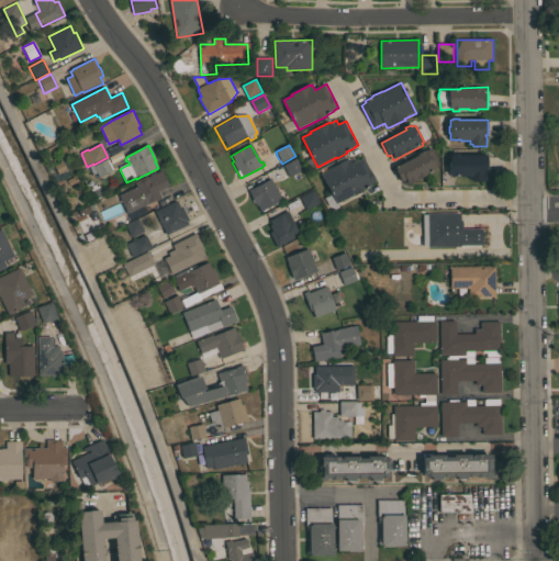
[(394,169),(420,156),(418,154),(425,150),(425,152),(427,150),(437,169),(427,174),(427,176),(407,186),(404,181),(402,182),(394,169)]
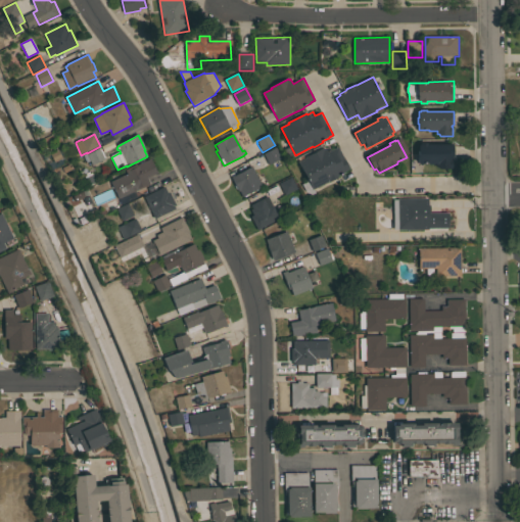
[(422,145),(422,144),(427,143),(427,145),(455,144),(455,158),(452,158),(452,160),(454,160),(454,170),(440,170),(440,167),(438,167),(438,164),(428,164),(428,163),(419,163),(419,153),(414,154),(414,147),(420,147),(419,145),(422,145)]
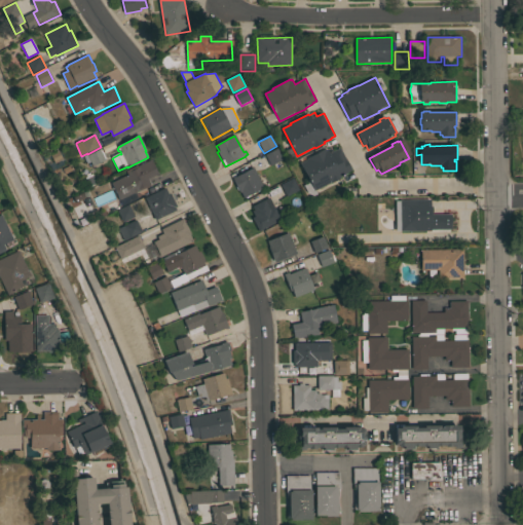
[(352,170),(348,173),(349,174),(342,178),(332,183),(316,191),(319,194),(311,197),(305,186),(311,183),(301,163),(309,159),(308,158),(327,149),(329,148),(329,149),(332,147),(334,151),(341,148),(352,170)]
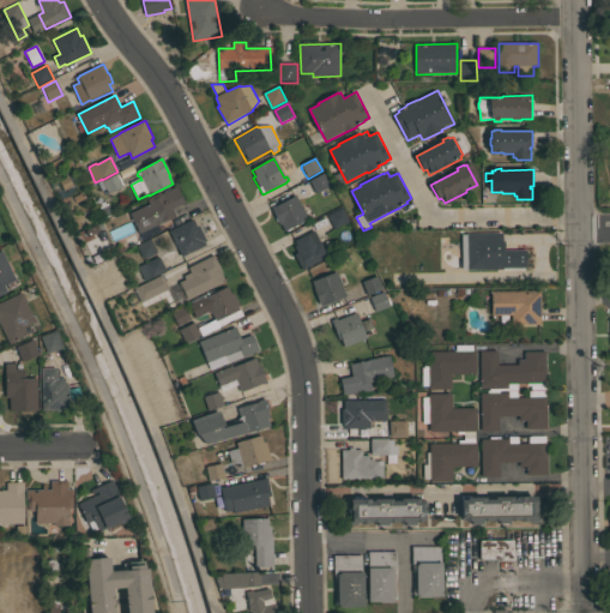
[(331,187),(316,194),(309,181),(324,174),(331,187)]
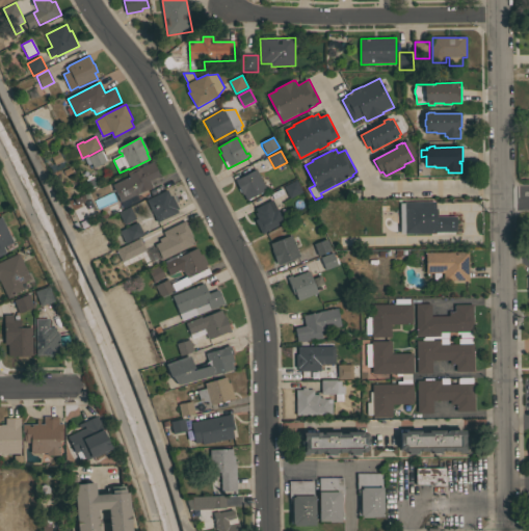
[(106,163),(94,169),(88,158),(89,157),(88,156),(91,155),(91,156),(101,152),(106,163)]
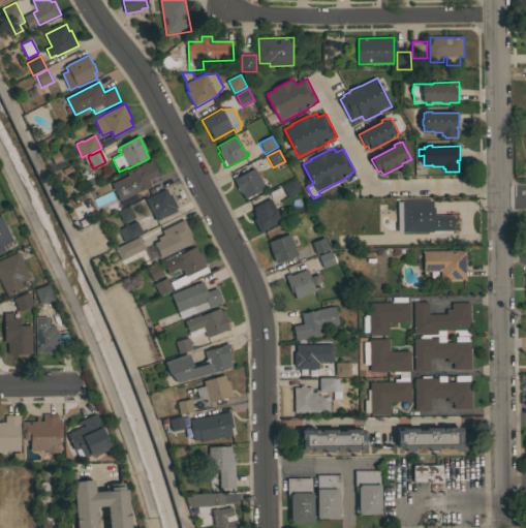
[(131,176),(130,174),(140,169),(140,167),(154,161),(160,175),(150,180),(153,186),(137,194),(137,193),(121,202),(113,184),(131,176)]
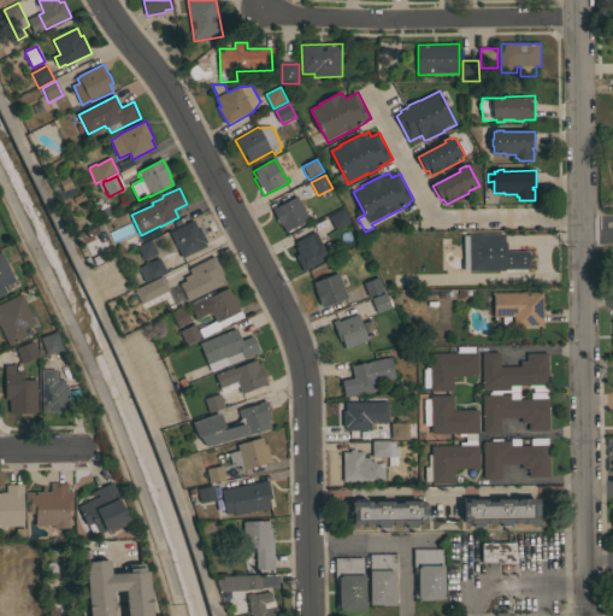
[(310,222),(286,234),(282,227),(281,228),(272,210),(278,207),(298,198),(310,222)]
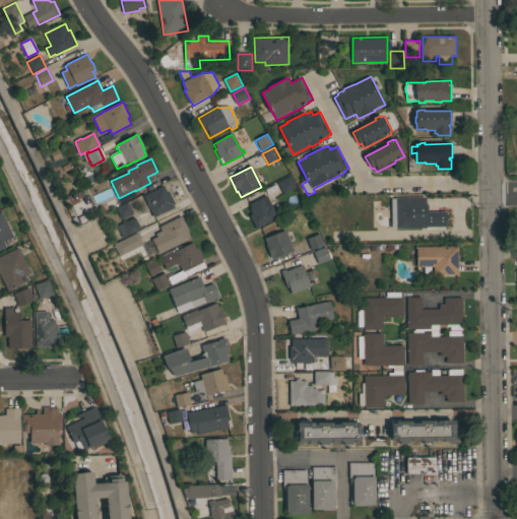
[(289,177),(296,189),(283,195),(277,183),(289,177)]
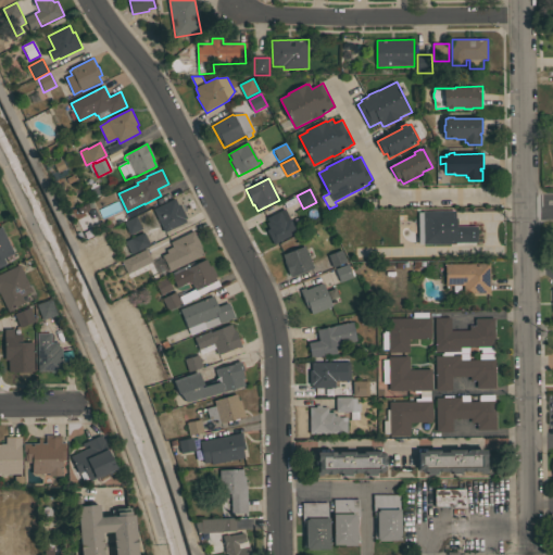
[(68,193),(68,204),(82,204),(83,193),(68,193)]
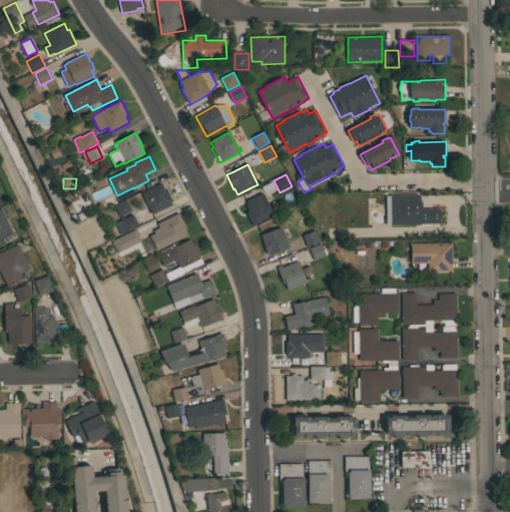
[(162,183),(165,189),(167,188),(173,201),(171,202),(173,205),(153,215),(142,193),(162,183)]
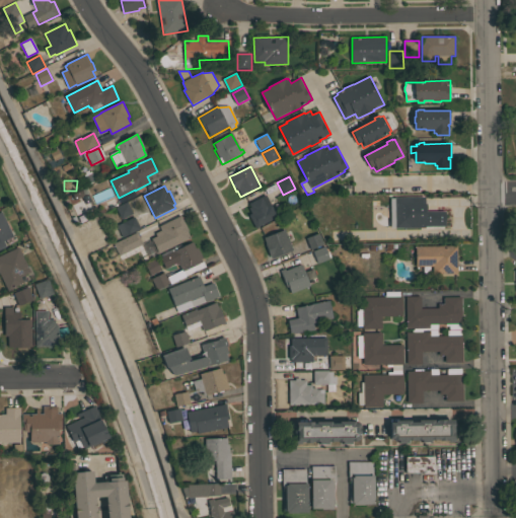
[(278,218),(256,229),(248,216),(251,215),(248,209),(250,208),(249,205),(266,196),(278,218)]
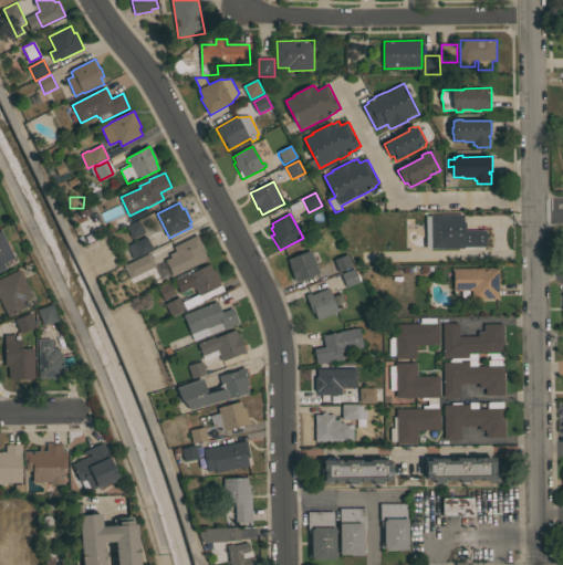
[(430,217),(462,217),(464,249),(430,250),(430,217)]
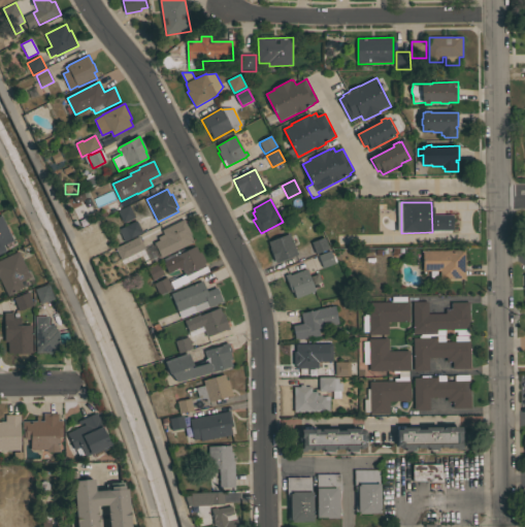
[(137,218),(125,224),(119,211),(131,206),(137,218)]
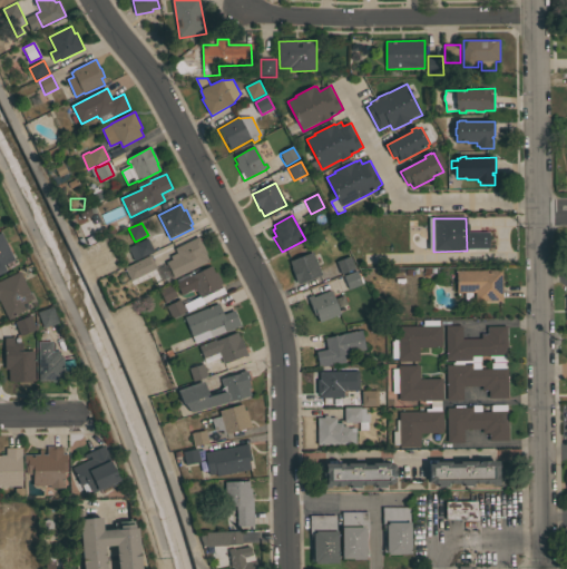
[(16,261),(6,265),(8,272),(0,275),(0,233),(2,233),(16,261)]
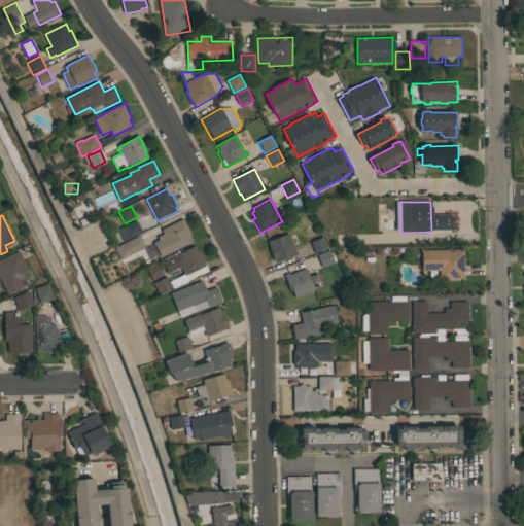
[(451,216),(451,231),(432,231),(432,216),(451,216)]
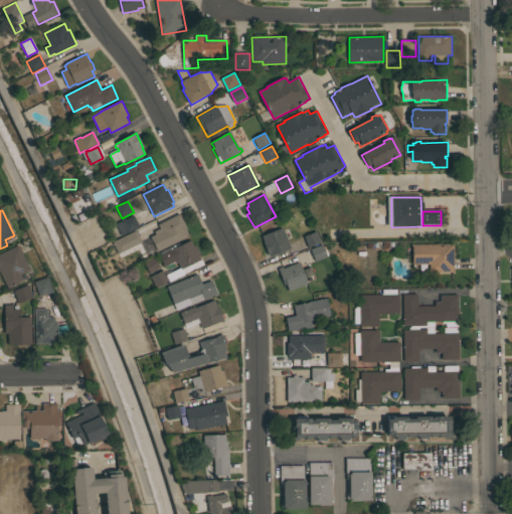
[(181,214),(188,229),(187,230),(190,236),(158,251),(151,237),(157,234),(155,231),(161,229),(159,224),(181,214)]
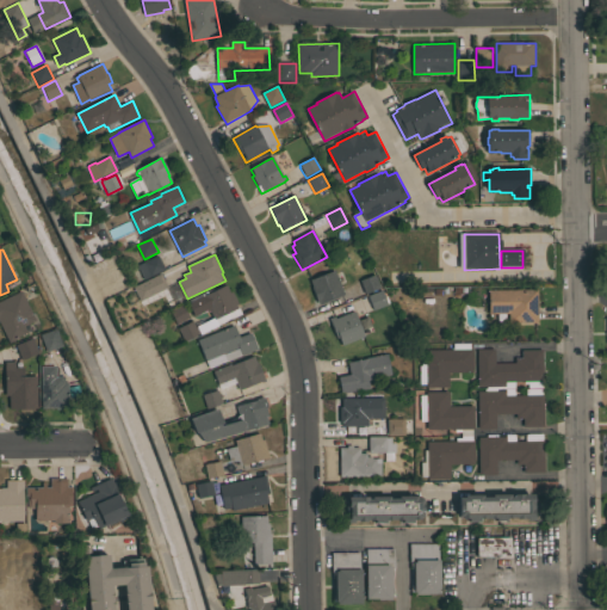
[(160,256),(166,270),(146,281),(138,266),(160,256)]
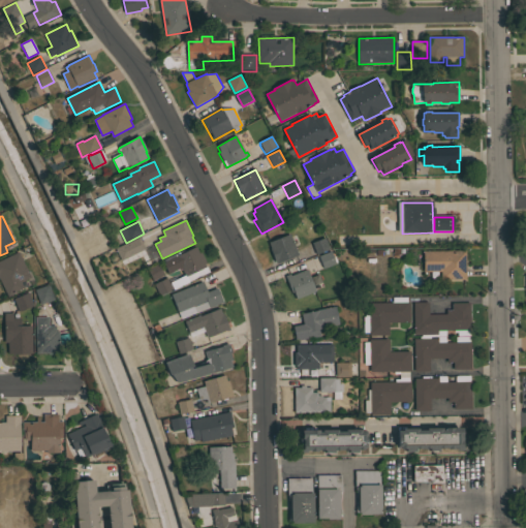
[(300,255),(277,265),(271,249),(273,248),(270,243),(291,235),(300,255)]
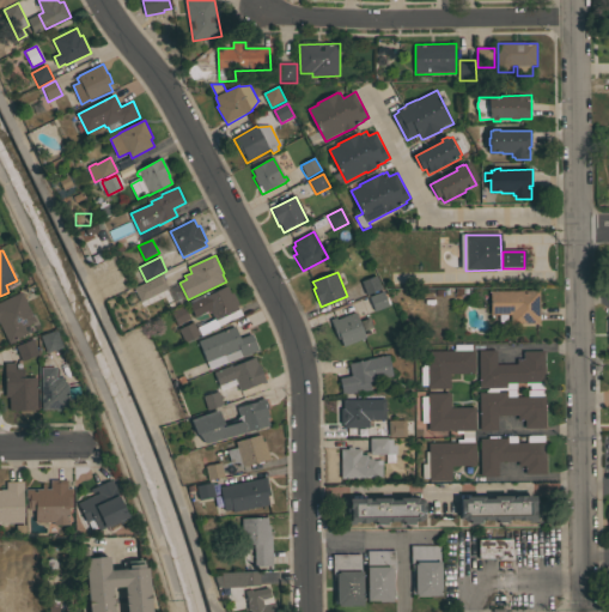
[(163,274),(170,289),(142,303),(135,289),(163,274)]
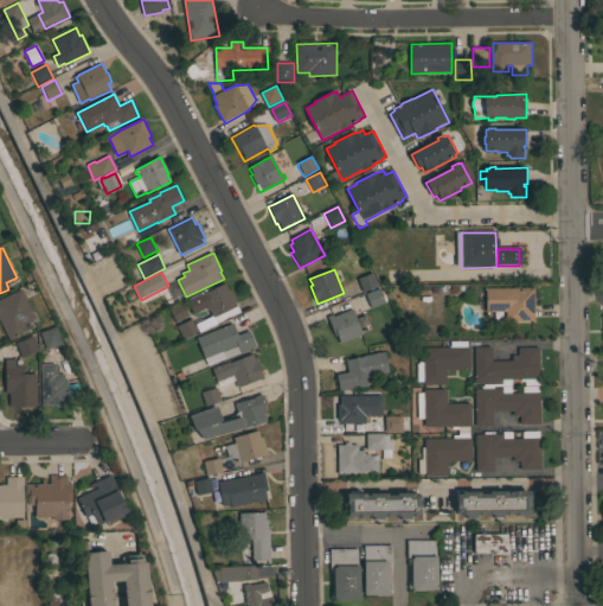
[(373,275),(378,287),(364,294),(358,281),(373,275)]
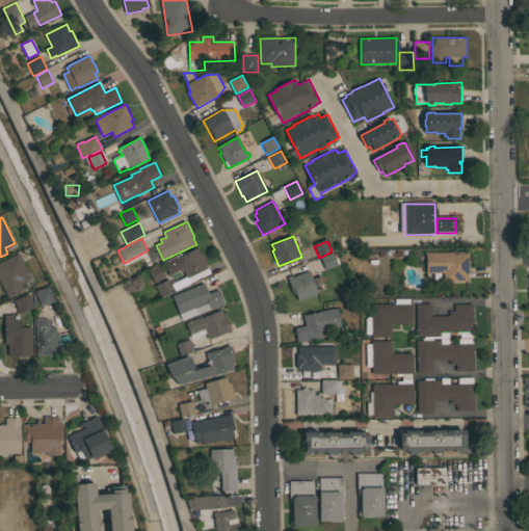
[(202,255),(204,254),(209,265),(207,266),(209,269),(188,279),(179,259),(199,248),(202,255)]
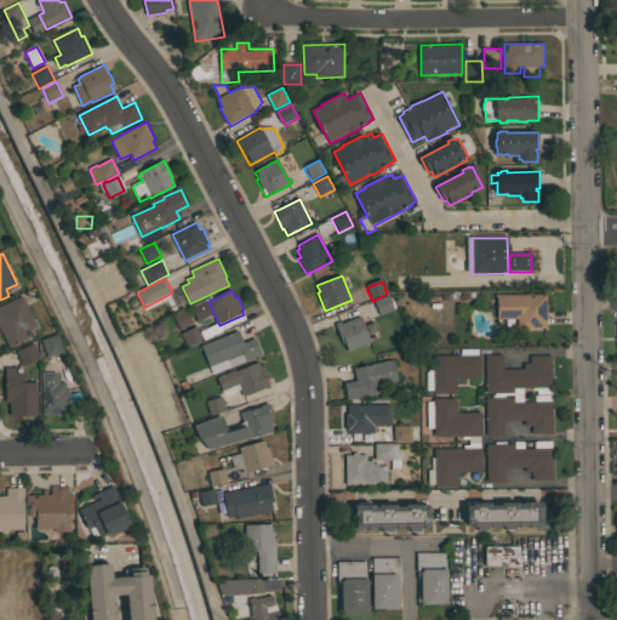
[(548,295),(549,329),(519,329),(519,319),(498,319),(498,295),(548,295)]
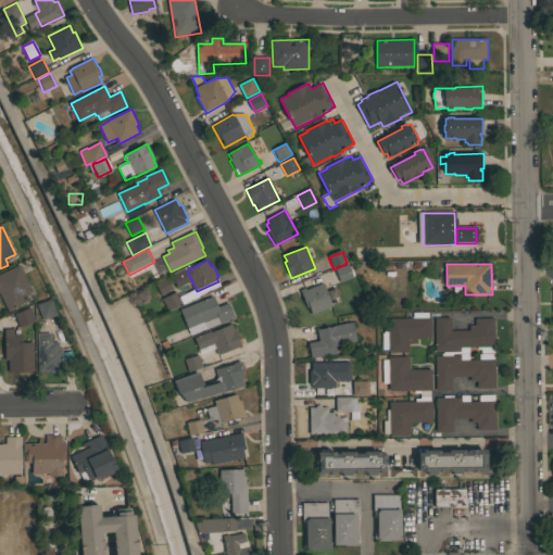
[(34,292),(23,297),(26,303),(19,306),(20,307),(10,313),(0,292),(0,275),(21,265),(34,292)]
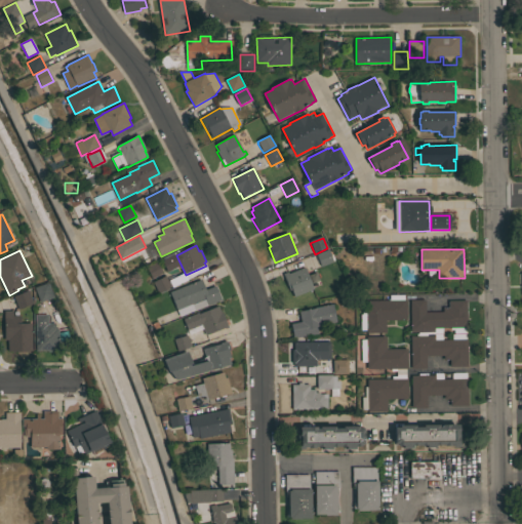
[(329,251),(334,264),(322,268),(317,255),(329,251)]
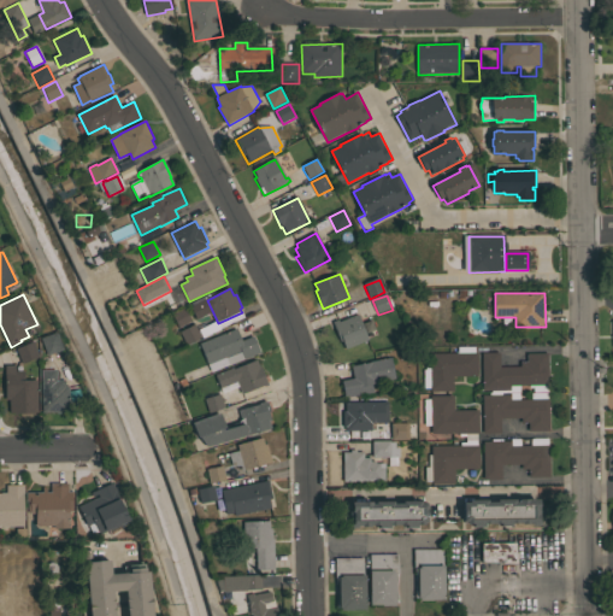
[(187,308),(194,322),(181,328),(174,315),(187,308)]
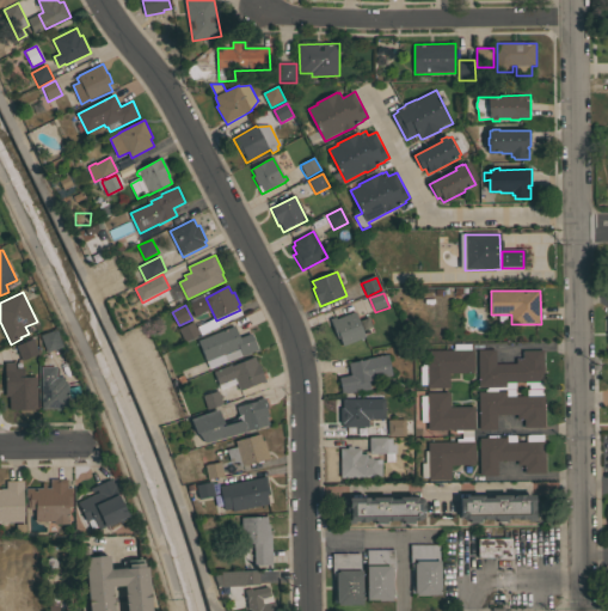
[(367,337),(344,347),(342,338),(339,338),(332,319),(337,317),(338,319),(357,312),(367,337)]
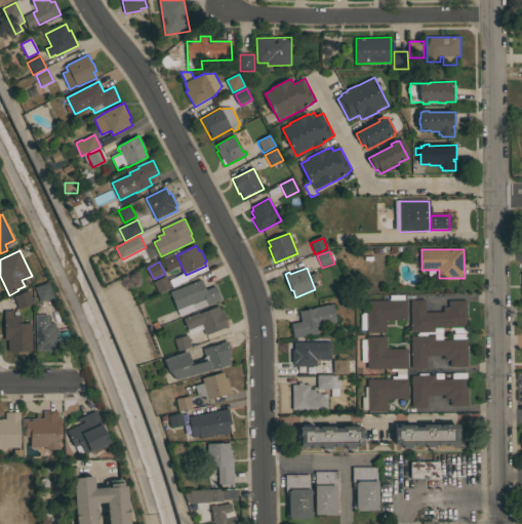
[(172,287),(160,293),(154,282),(167,276),(172,287)]
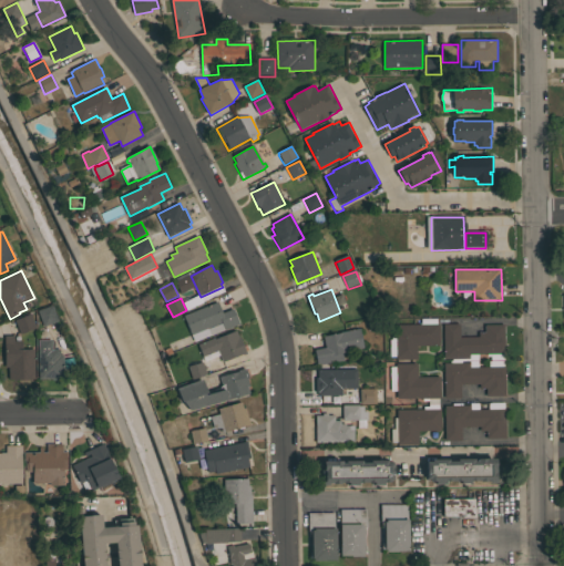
[(218,302),(224,314),(235,309),(241,325),(196,342),(185,316),(218,302)]
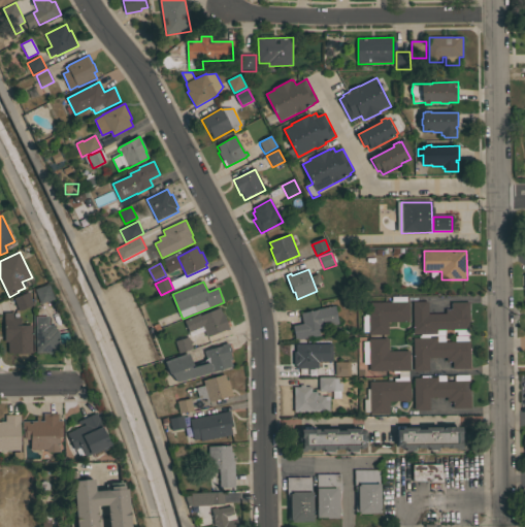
[(50,285),(55,299),(41,304),(36,290),(50,285)]
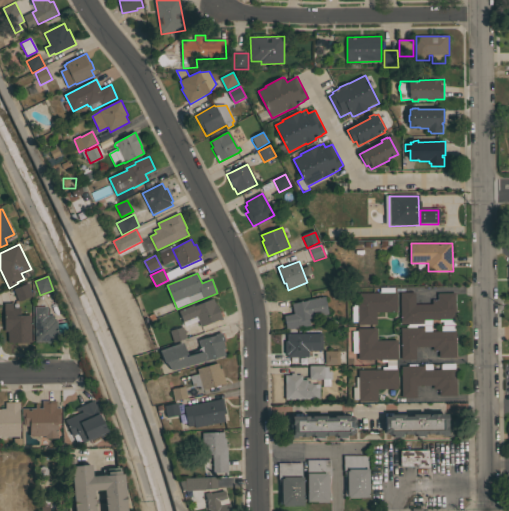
[(34,296),(19,302),(14,289),(29,283),(34,296)]
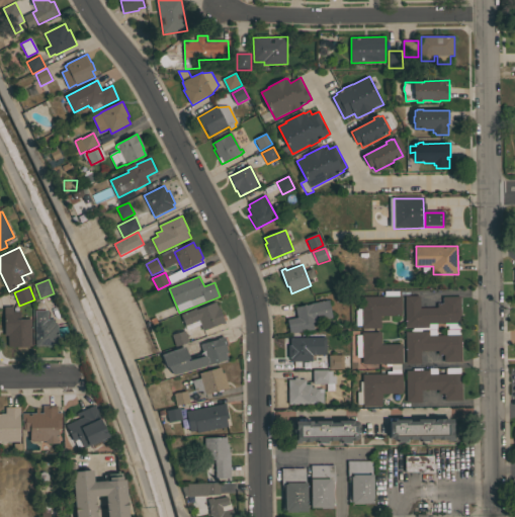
[(387,296),(387,294),(392,294),(392,291),(401,291),(401,296),(403,296),(403,316),(382,316),(382,329),(363,329),(363,326),(357,326),(357,311),(360,311),(360,305),(362,305),(362,296),(387,296)]
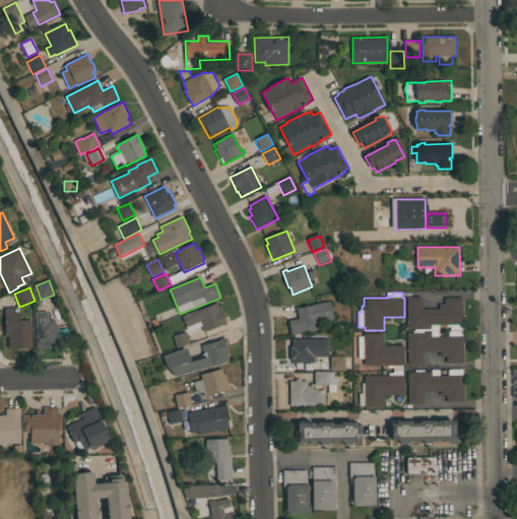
[(407,298),(423,297),(424,309),(440,309),(440,305),(446,305),(446,298),(463,298),(464,330),(451,330),(451,327),(448,327),(448,325),(440,325),(440,331),(421,331),(421,329),(408,329),(407,298)]
